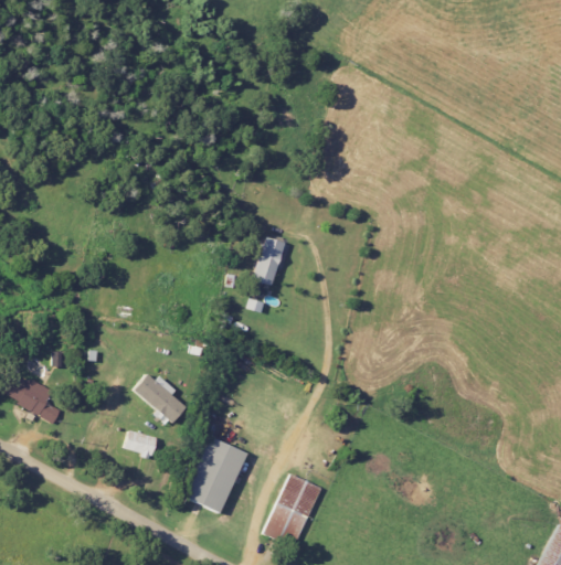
[(253,279),(273,285),(285,242),(265,236),(253,279)]
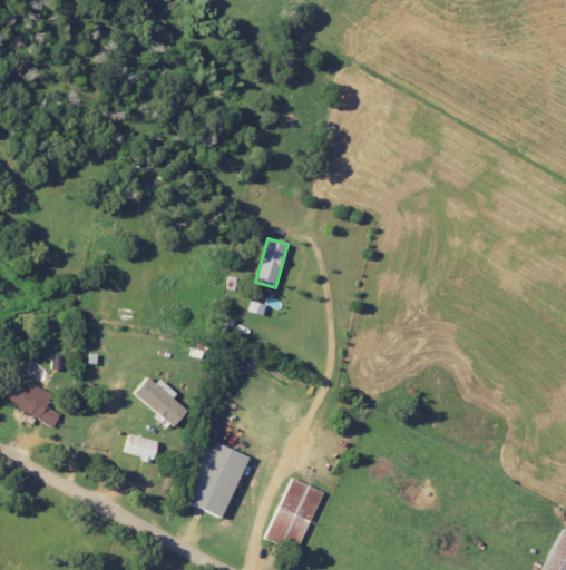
[(174,397),(177,393),(160,377),(156,383),(148,376),(135,392),(174,426),(188,410),(174,397)]
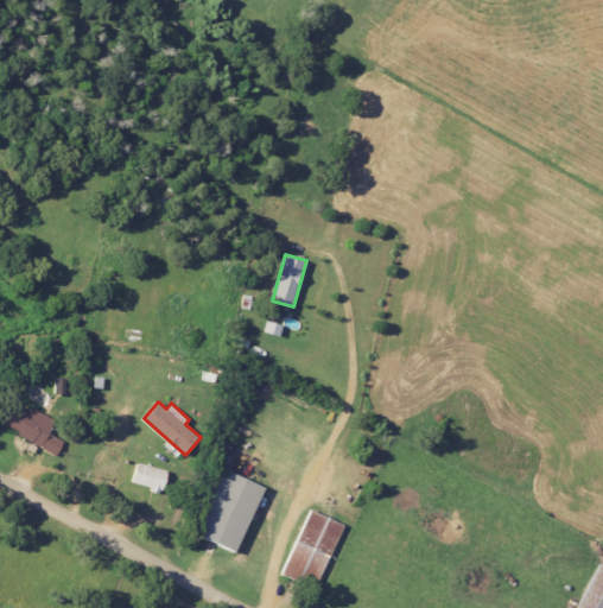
[(58,418),(32,407),(31,411),(12,403),(2,428),(62,451),(65,439),(51,434),(58,418)]
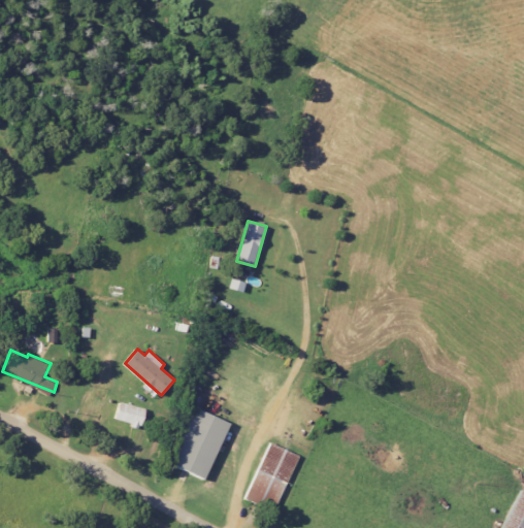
[(117,421),(143,426),(146,407),(121,402),(117,421)]
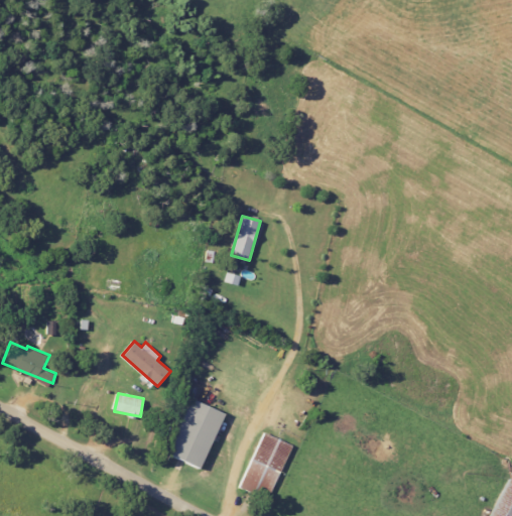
[(168,455),(202,469),(225,412),(192,399),(168,455)]
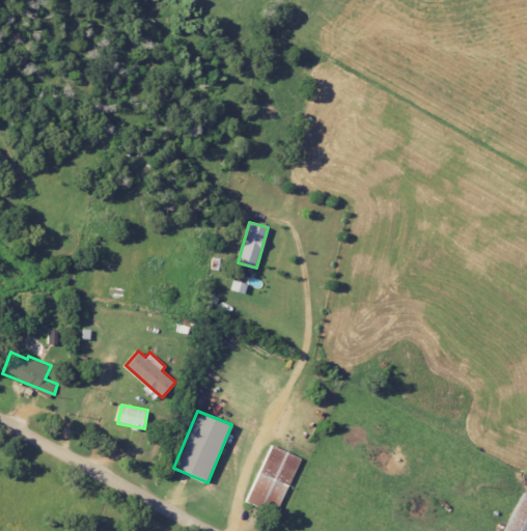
[(302,456),(272,445),(249,502),(278,513),(302,456)]
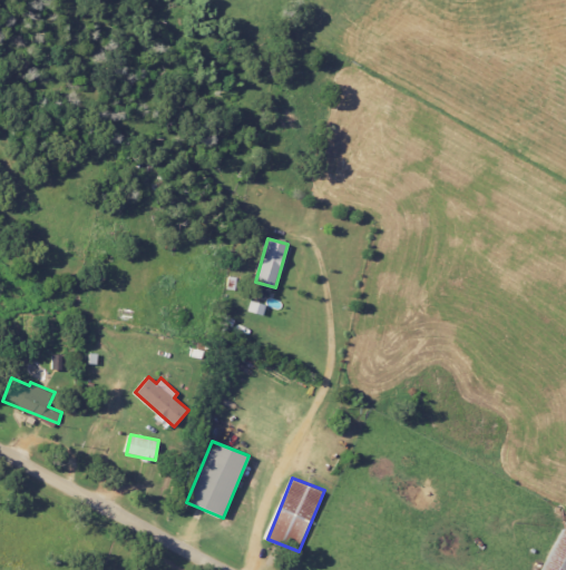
[(565,529),(564,528),(544,569),(565,569),(565,529)]
